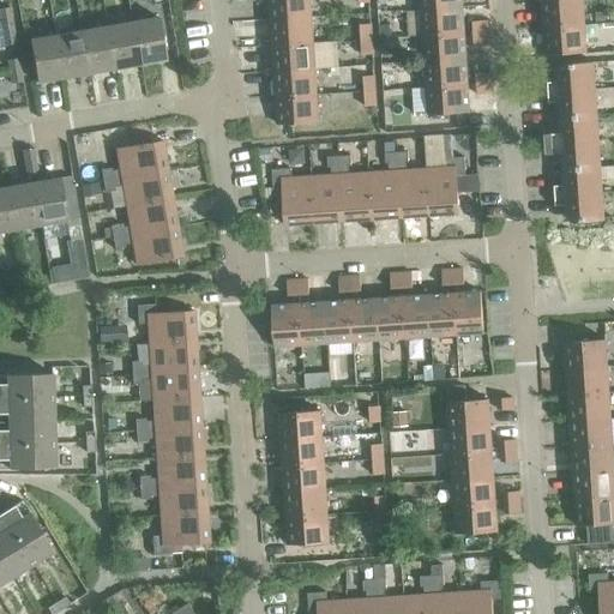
[(269,0),(270,20),(312,18),(309,0),(269,0)]
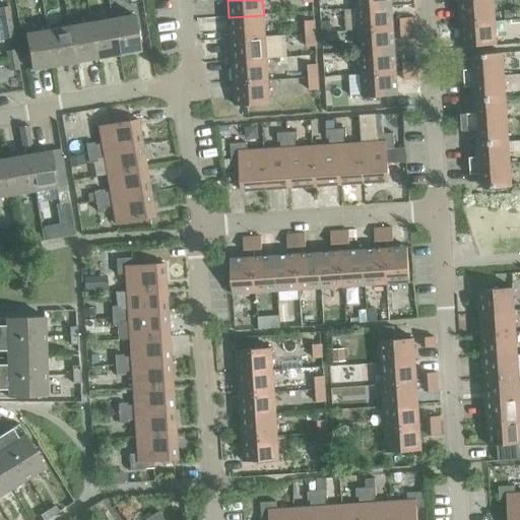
[(355,0),(356,8),(391,6),(390,0),(355,0)]
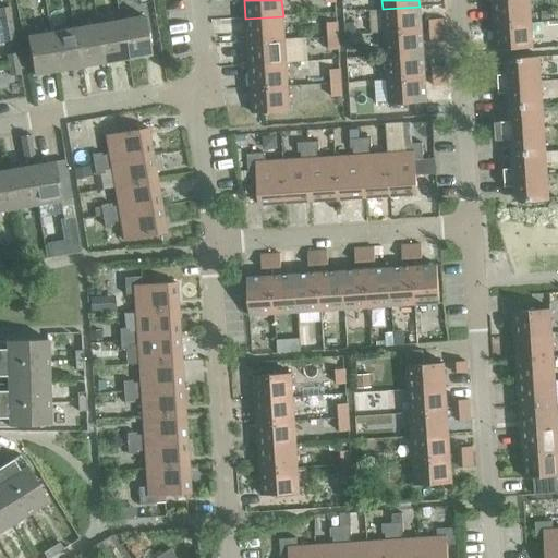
[(520,0),(492,2),(493,25),(531,23),(529,0),(520,0)]
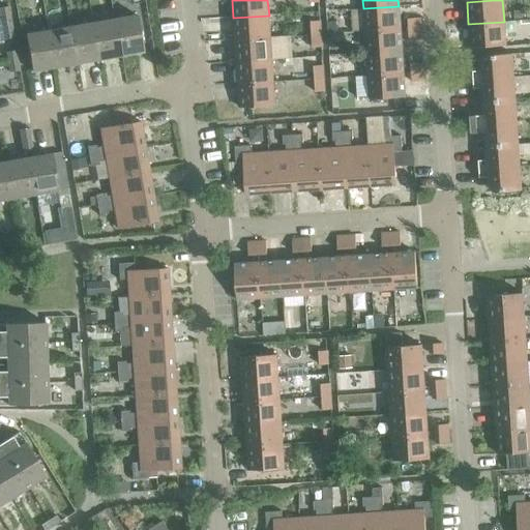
[(363,8),(364,31),(401,29),(399,6),(363,8)]
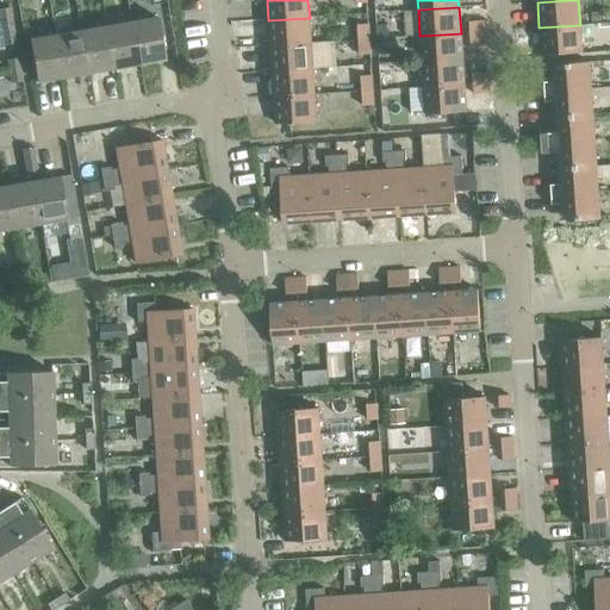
[(0,8),(0,20),(11,19),(8,8),(0,8)]
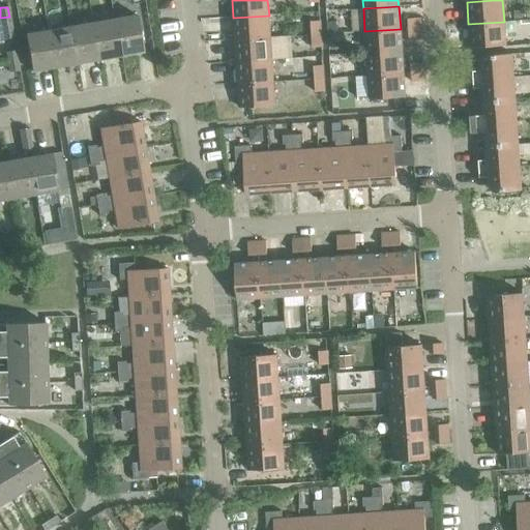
[(137,16),(114,20),(120,56),(143,52),(137,16)]
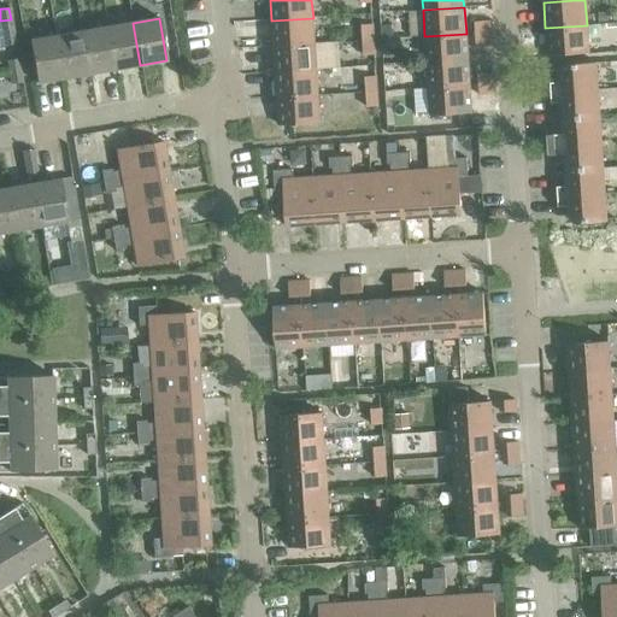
[(271,21),(274,46),(315,43),(313,18),(271,21)]
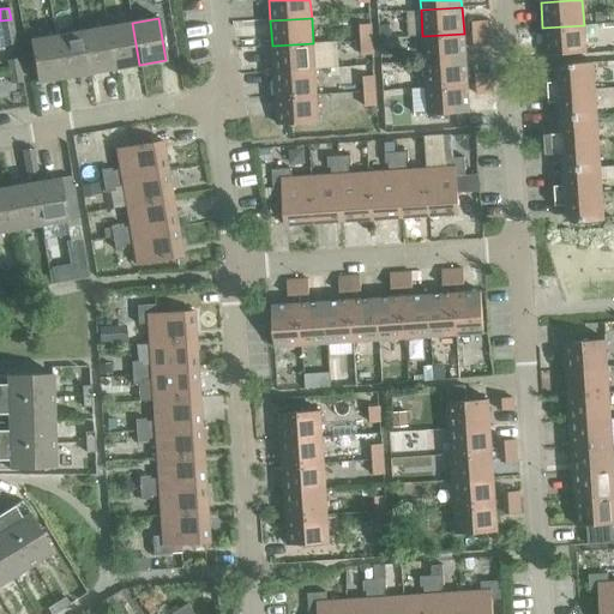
[(11,19),(0,20),(0,24),(1,34),(12,31),(11,19)]
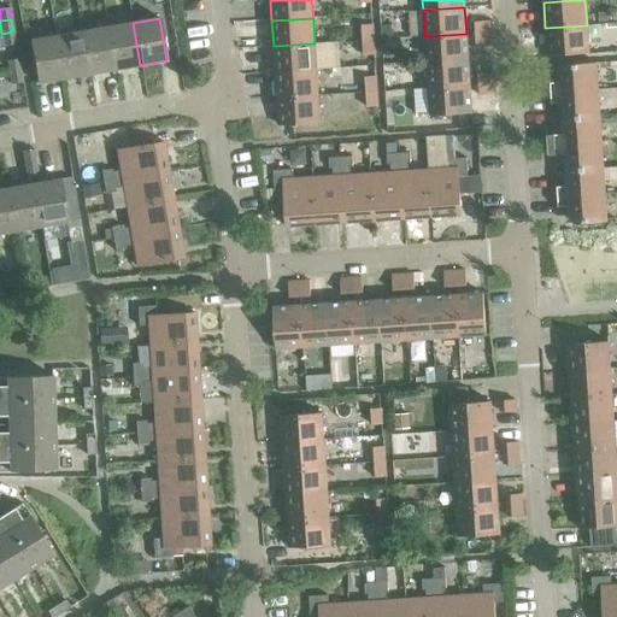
[(474,22),(475,33),(491,31),(489,21),(474,22)]
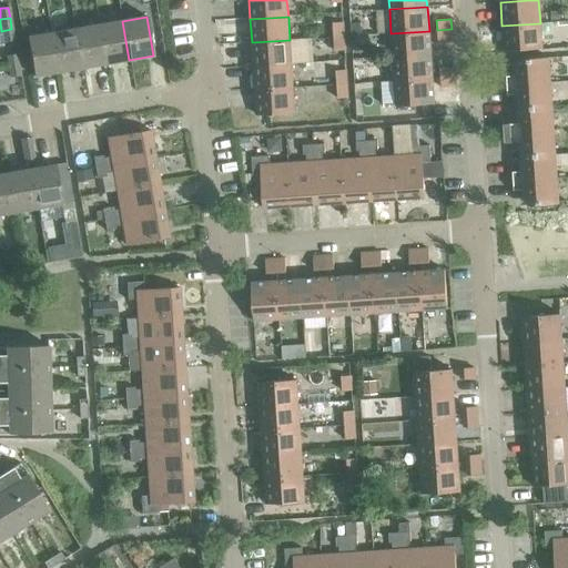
[(122,21),(99,26),(105,64),(129,60),(122,21)]
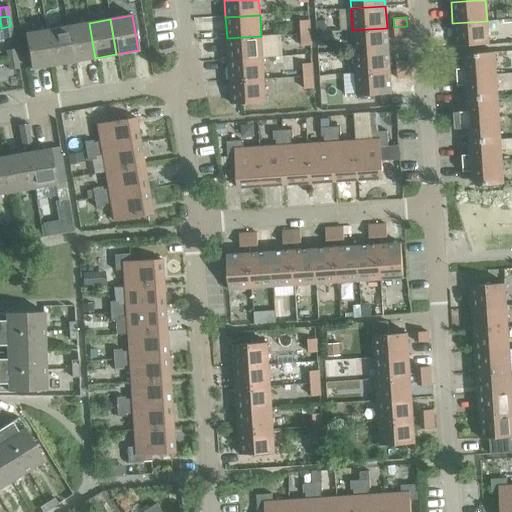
[(0,20),(0,38),(12,36),(10,26),(1,28),(0,20)]
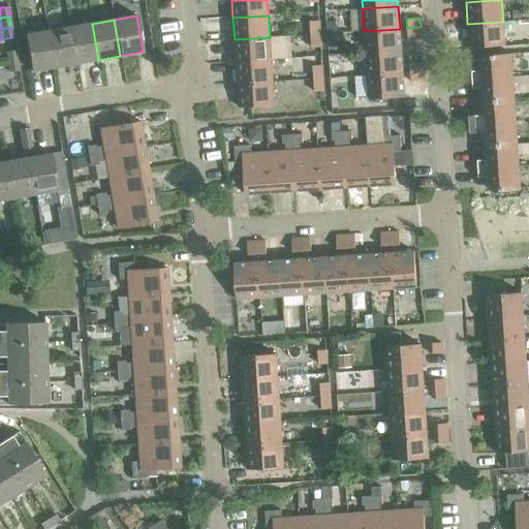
[(309,22),(310,35),(319,34),(318,21),(309,22)]
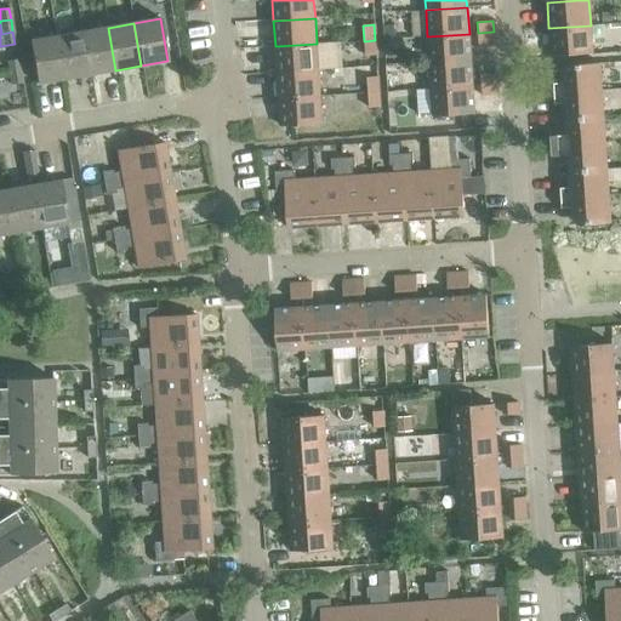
[(591,26),(548,28),(551,56),(593,53),(591,26)]
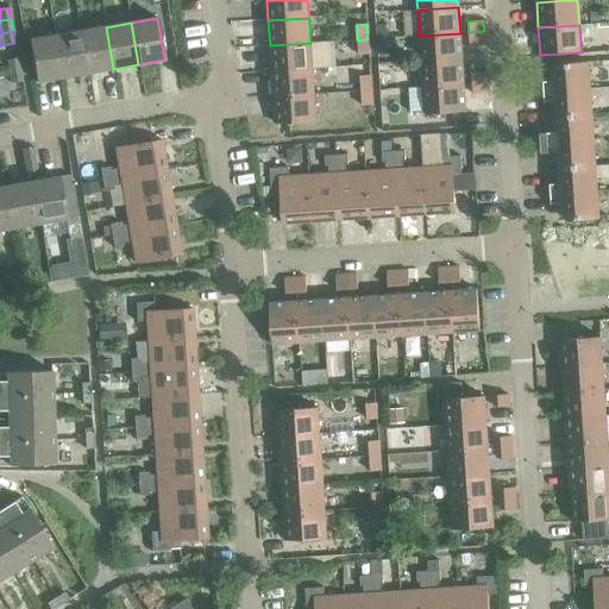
[(106,27),(80,31),(87,73),(113,69),(106,27)]
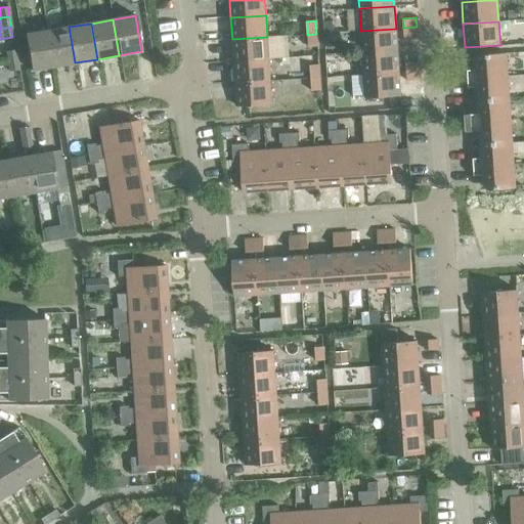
[(69,27),(47,31),(53,67),(75,62),(69,27)]
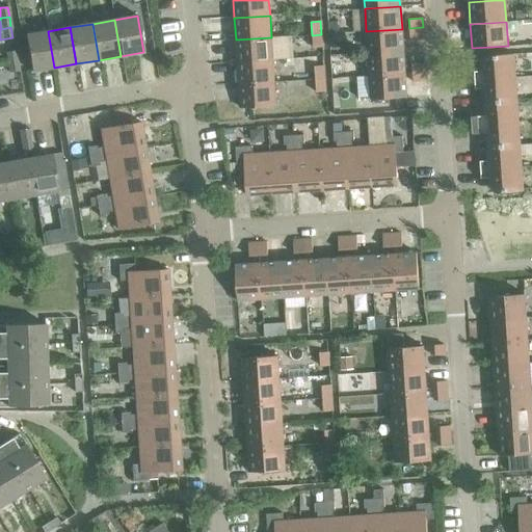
[(423,27),(409,28),(410,37),(423,36),(423,27)]
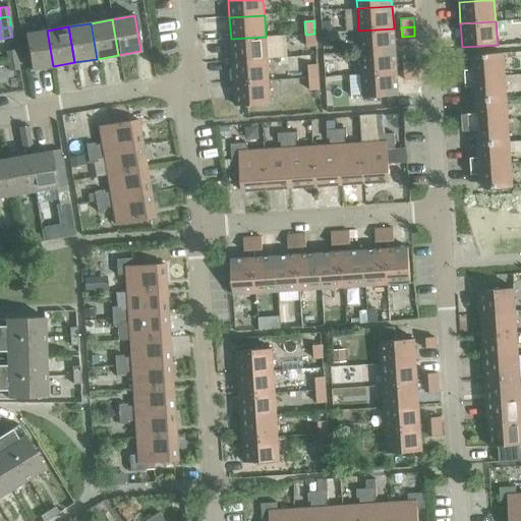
[(358,31),(359,53),(395,50),(394,29),(358,31)]
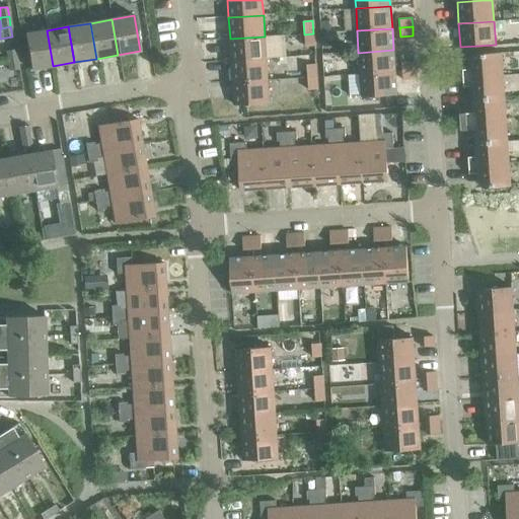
[(53,66),(47,30),(24,34),(30,70),(53,66)]
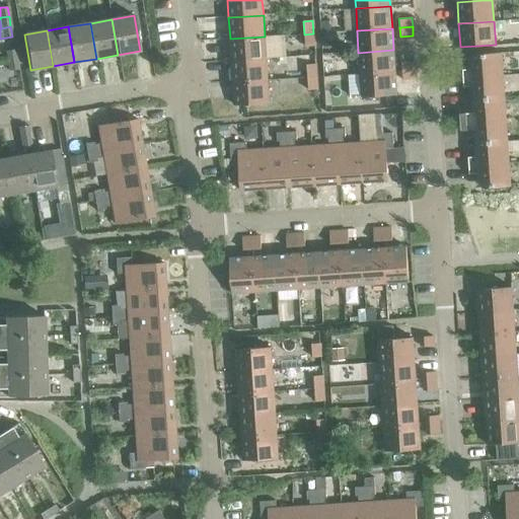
[(313,33),(304,34),(305,47),(314,47),(313,33)]
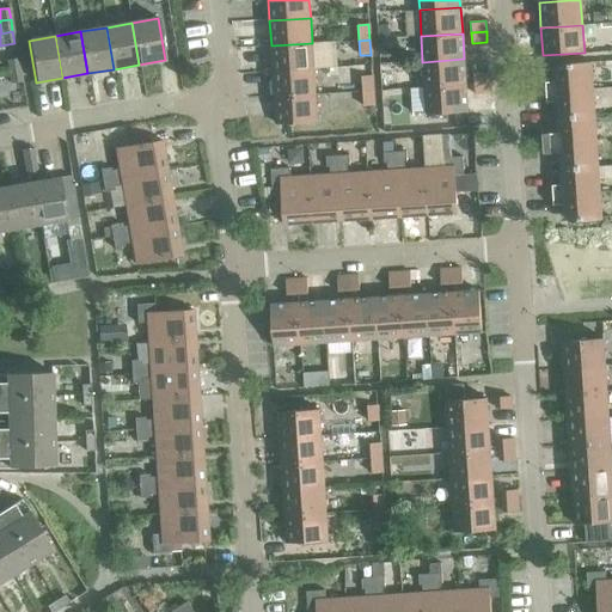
[(271,46),(273,72),(314,69),(312,43),(271,46)]
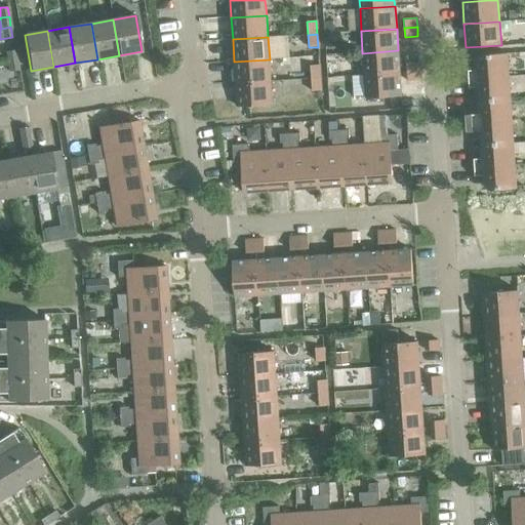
[(5,52),(7,63),(16,61),(14,50),(5,52)]
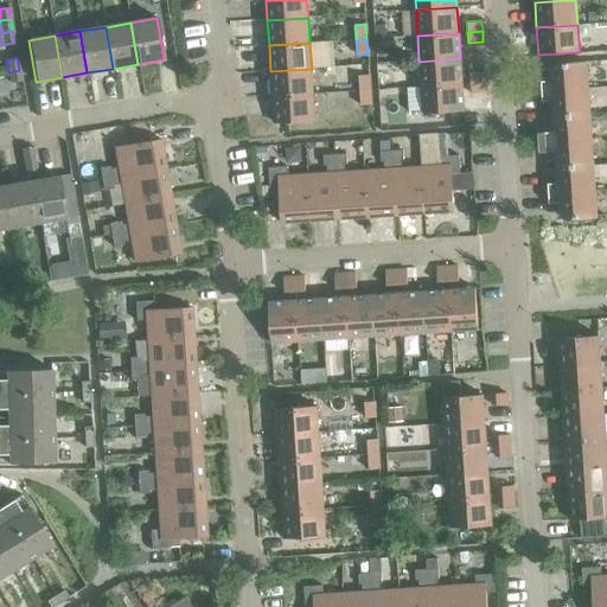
[(419,62),(421,87),(461,84),(460,58),(419,62)]
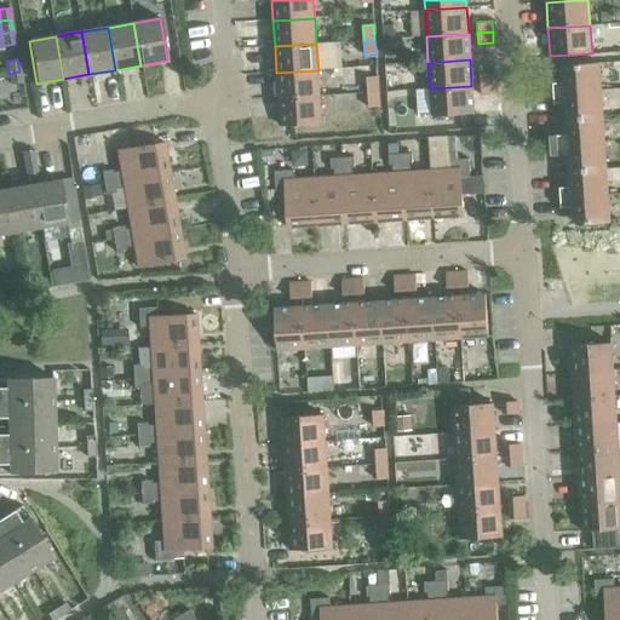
[(567,82),(552,84),(554,103),(568,103),(570,135),(549,136),(550,156),(572,155),(574,187),(560,188),(561,208),(575,207),(577,224),(609,222),(598,63),(566,65),(567,82)]
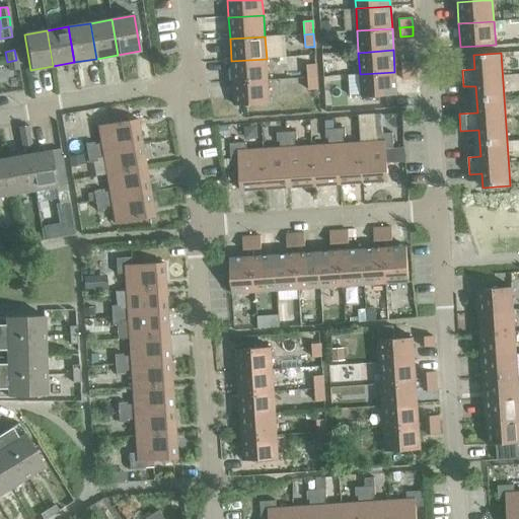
[(231,61),(232,82),(268,80),(267,59),(231,61)]
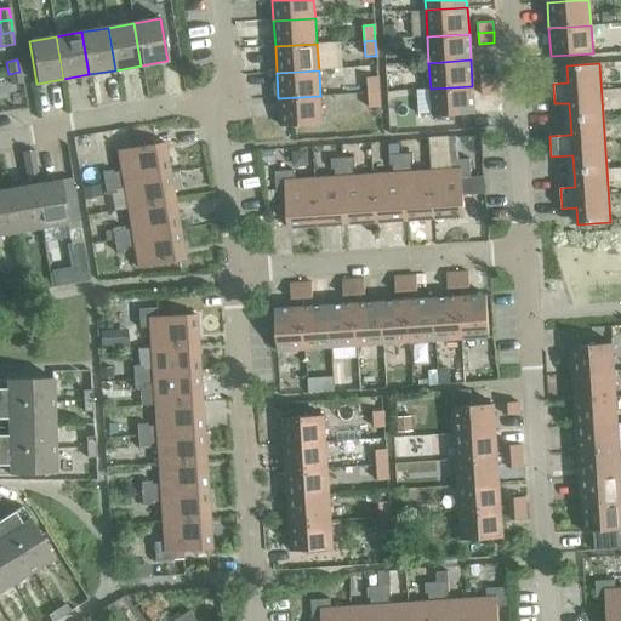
[(20,72),(9,74),(11,85),(22,84),(20,72)]
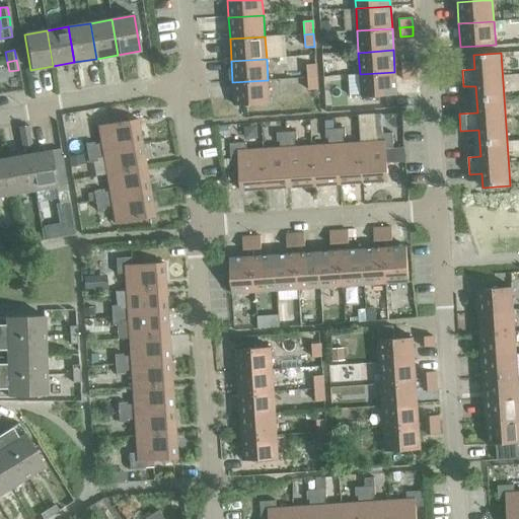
[(401,62),(402,71),(416,71),(415,62),(401,62)]
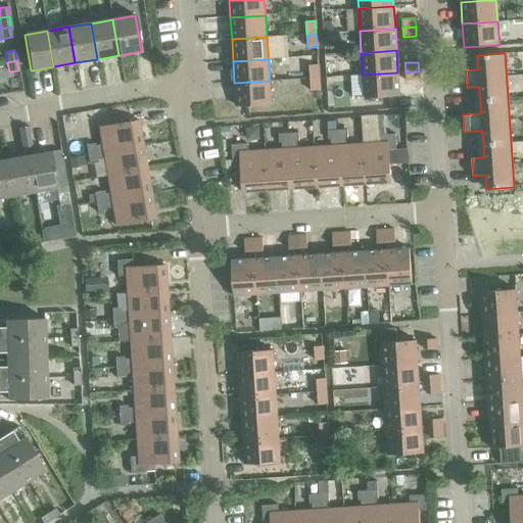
[(308,65),(310,79),(319,78),(318,64),(308,65)]
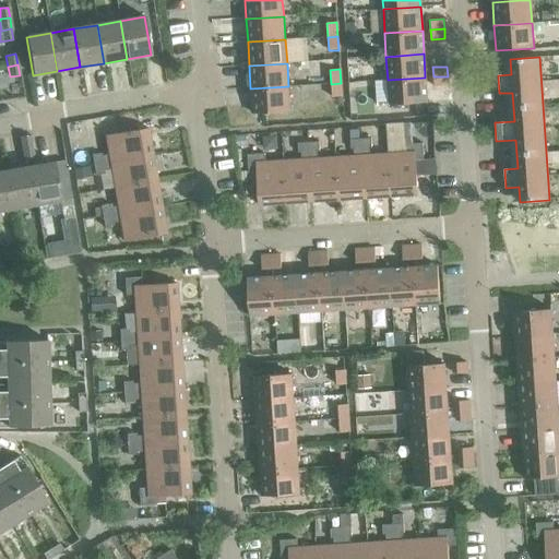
[(448,76),(433,76),(433,86),(448,86),(448,76)]
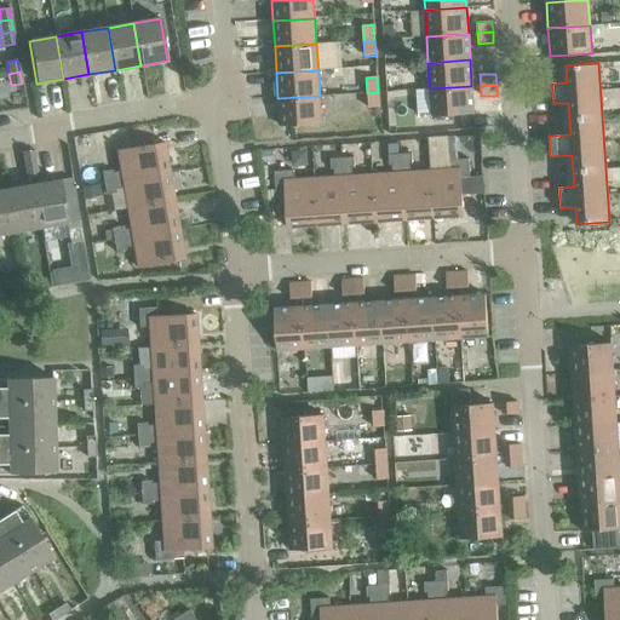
[(471,86),(430,89),(431,115),(474,113),(471,86)]
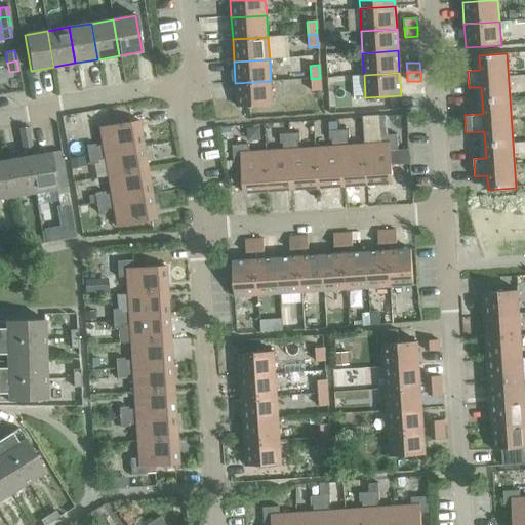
[(320,78),(311,79),(312,91),(321,91),(320,78)]
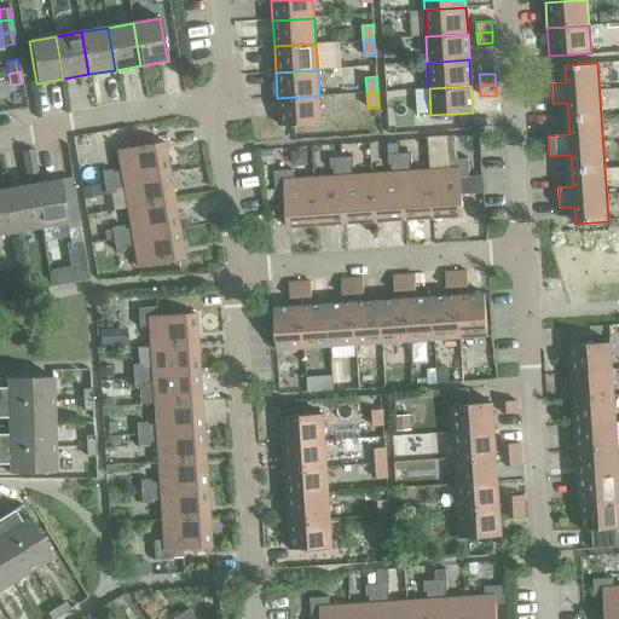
[(319,96),(277,98),(279,126),(320,123),(319,96)]
